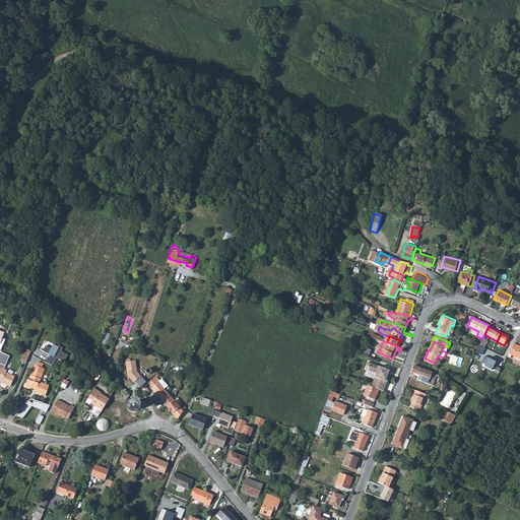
[(519,344),(515,341),(509,351),(519,358),(519,344)]
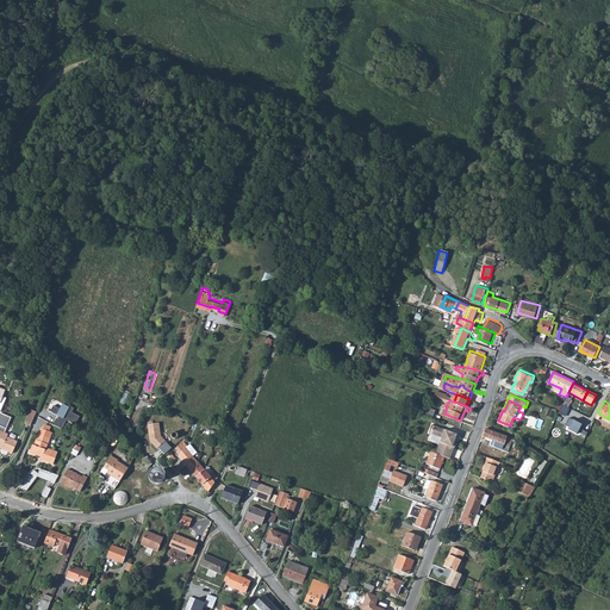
[(57,417),(53,427),(61,430),(67,421),(75,425),(80,417),(73,414),(74,409),(70,406),(69,408),(63,405),(61,410),(54,406),(50,412),(57,417)]
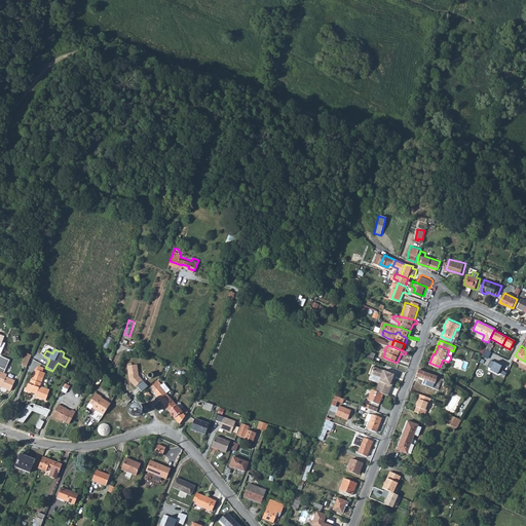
[(24,363),(29,365),(34,353),(29,351),(24,363)]
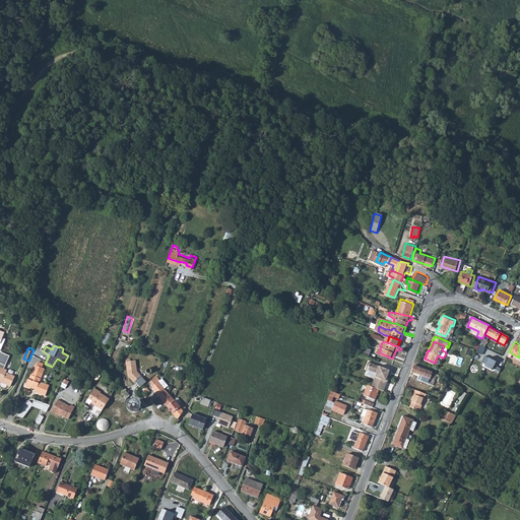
[(363,349),(361,353),(370,356),(372,350),(364,347),(363,349)]
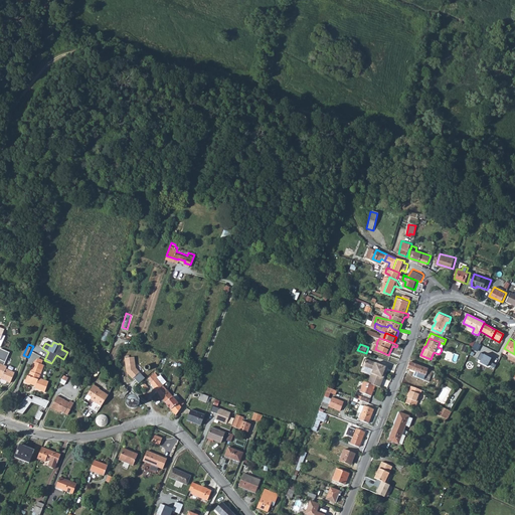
[(0,365),(0,373),(2,374),(6,376),(5,378),(13,381),(18,371),(9,368),(10,366),(7,364),(13,351),(4,347),(0,356),(0,357),(3,359),(2,362),(0,365)]
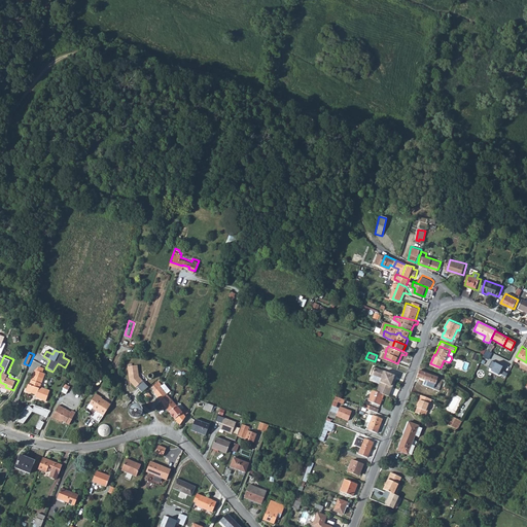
[(501,365),(490,360),(487,366),(490,369),(489,371),(496,375),(497,372),(505,376),(507,373),(499,370),(501,365)]
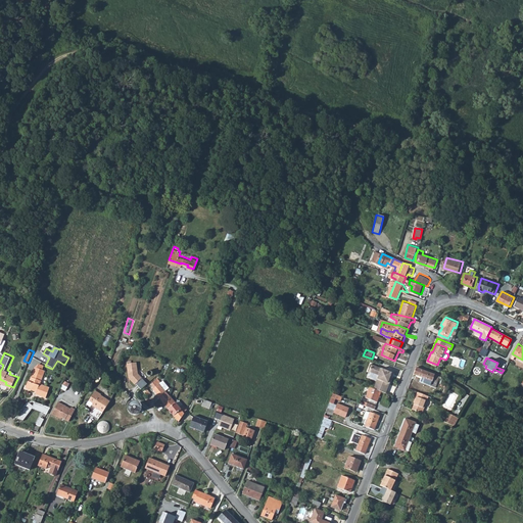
[(137,362),(128,363),(129,377),(135,384),(136,383),(141,389),(147,384),(138,373),(137,362)]
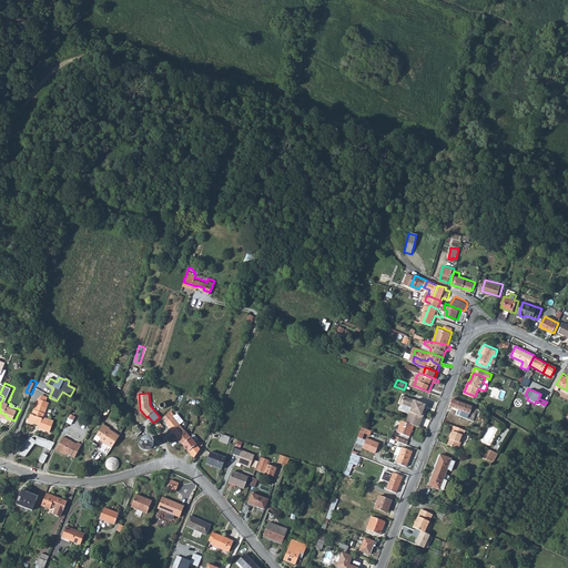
[(416,424),(421,426),(425,415),(423,414),(427,403),(405,395),(402,402),(413,406),(407,421),(416,424)]
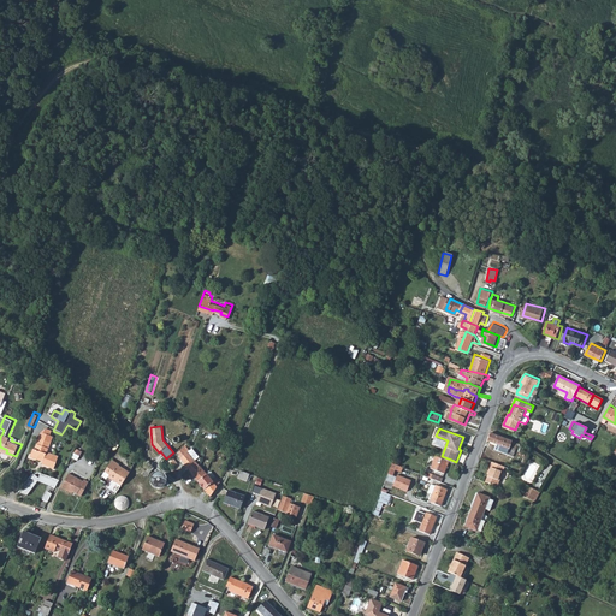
[(33,450),(29,457),(42,462),(41,466),(53,471),(58,458),(48,455),(48,456),(46,455),(53,438),(49,437),(52,432),(45,430),(43,434),(42,433),(35,450),(33,450)]
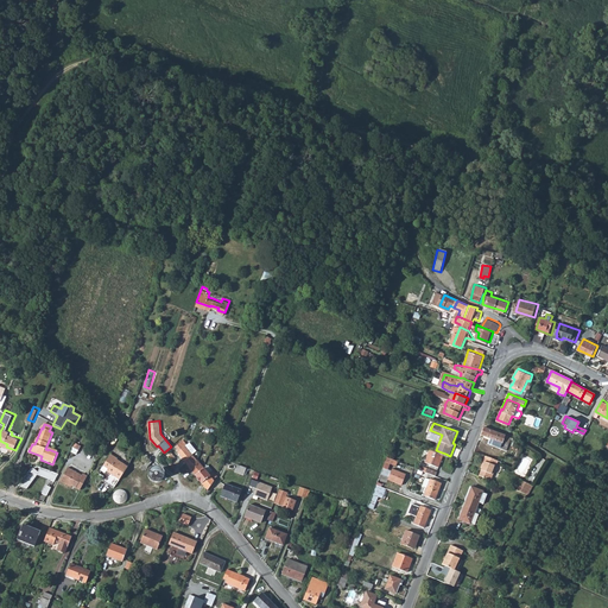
[(486,426),(483,434),(492,437),(491,443),(501,447),(506,434),(486,426)]
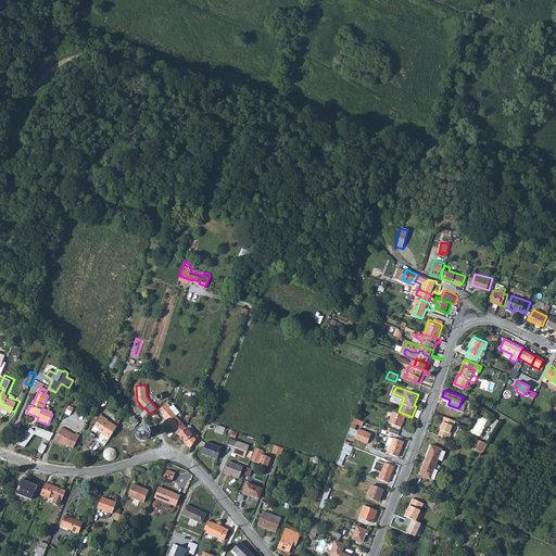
[(164,415),(176,428),(182,421),(178,416),(181,413),(175,405),(173,407),(169,403),(162,409),(166,413),(164,415)]
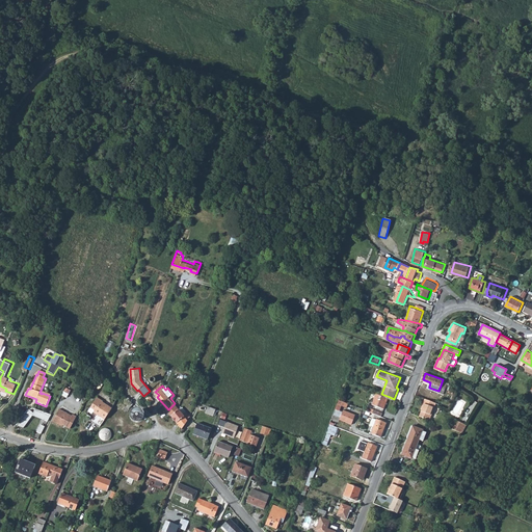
[(388,401),(376,396),(373,403),(384,408),(388,401)]
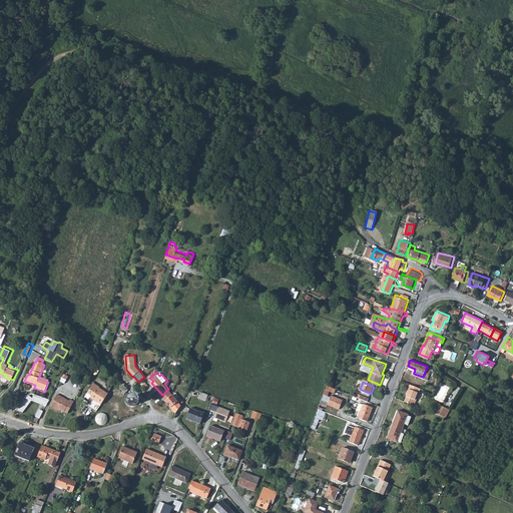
[(90,406),(97,411),(109,393),(100,387),(101,386),(95,383),(89,392),(93,395),(91,397),(95,399),(90,406)]
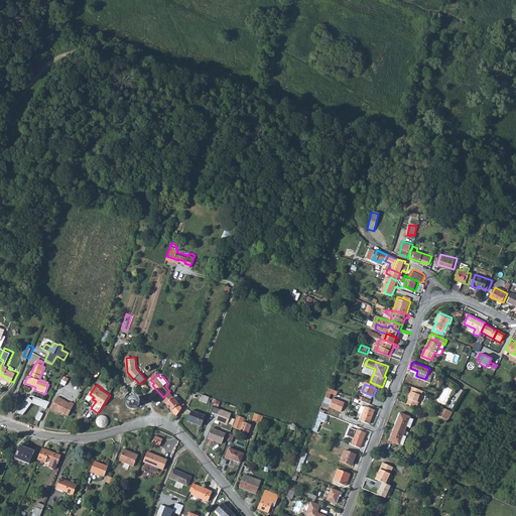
[(331,387),(326,400),(330,402),(333,393),(338,395),(340,391),(331,387)]
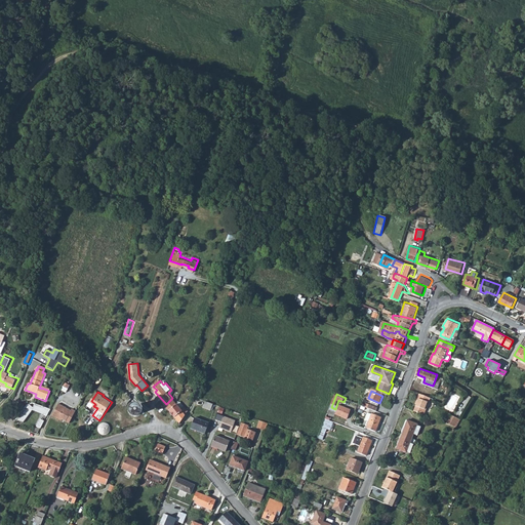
[(416,404),(414,411),(423,414),(430,397),(419,394),(416,402),(417,402),(416,404)]
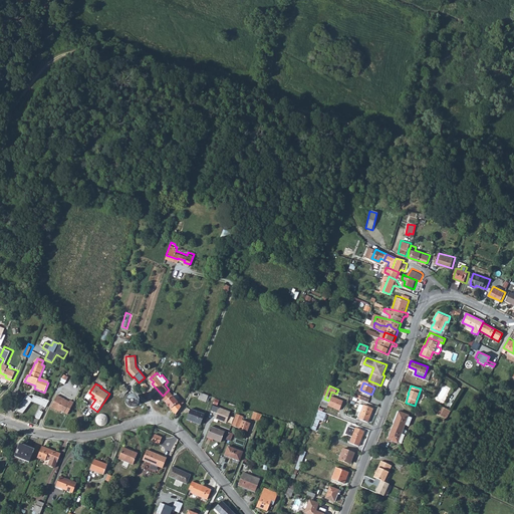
[(169,390),(163,396),(168,401),(175,396),(174,395),(169,390)]
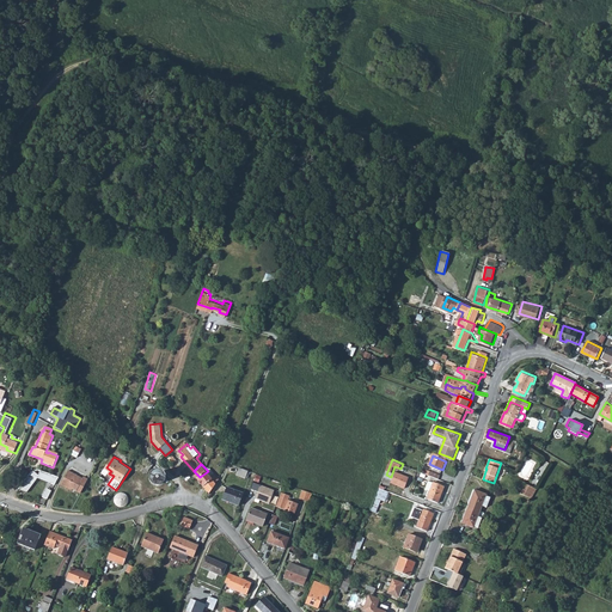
[(250,470),(240,466),(238,473),(248,477),(250,470)]
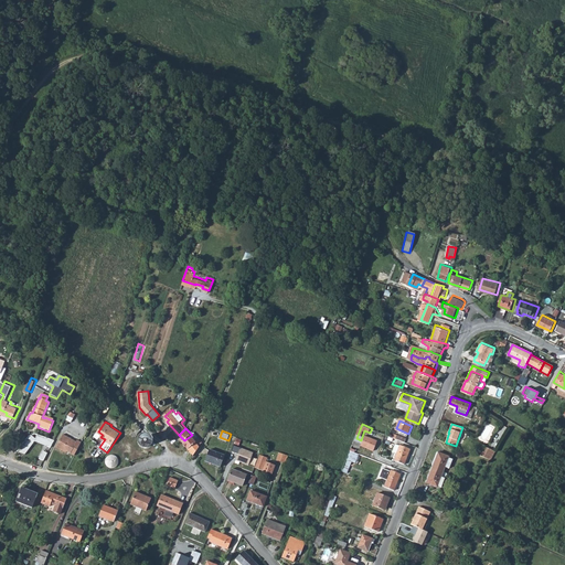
[(31,435),(21,450),(29,454),(38,439),(50,444),(53,446),(55,438),(40,433),(39,437),(33,434),(31,435)]
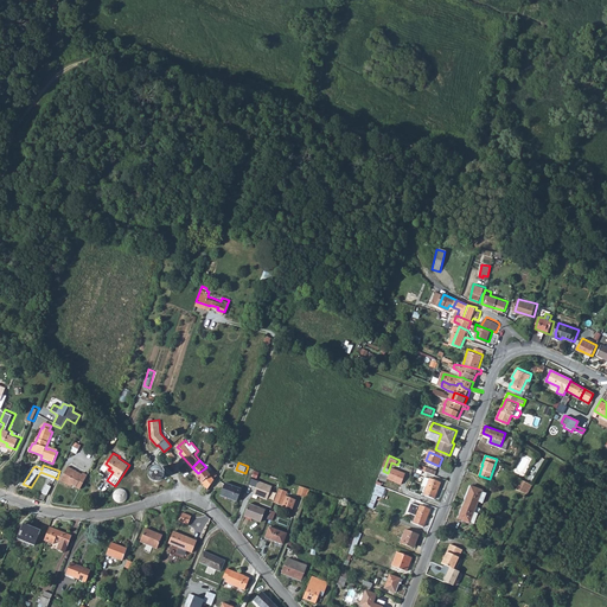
[(70,483),(82,489),(89,474),(84,472),(83,474),(66,466),(61,480),(69,485),(70,483)]
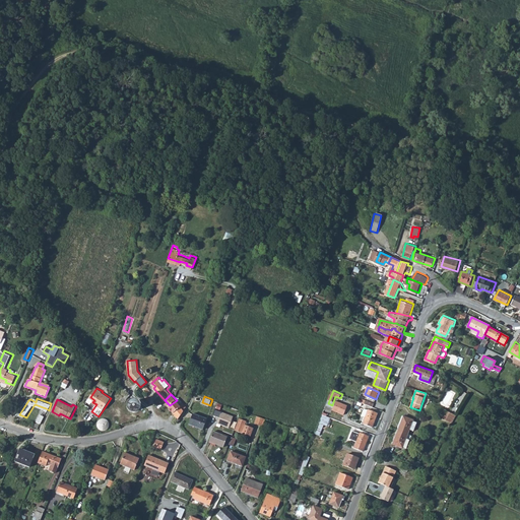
[(131,404),(131,406),(131,407),(132,409),(134,410),(136,411),(138,410),(140,409),(141,407),(141,405),(140,403),(140,402),(138,401),(137,400),(135,400),(133,401),(132,402),(131,404)]
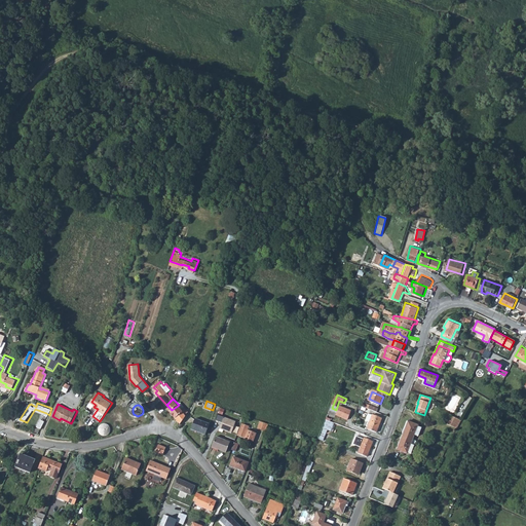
[(179,405),(172,410),(182,424),(188,416),(186,414),(190,412),(186,408),(183,411),(179,405)]
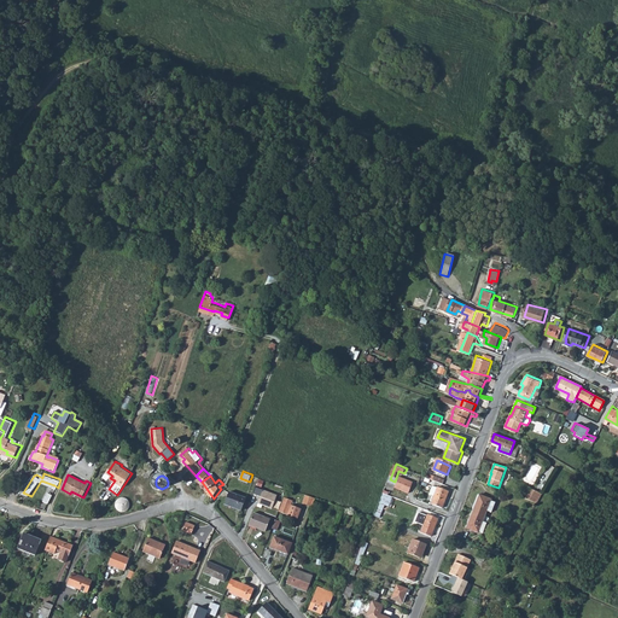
[(433,485),(431,493),(436,495),(432,501),(444,506),(450,489),(439,485),(438,487),(433,485)]
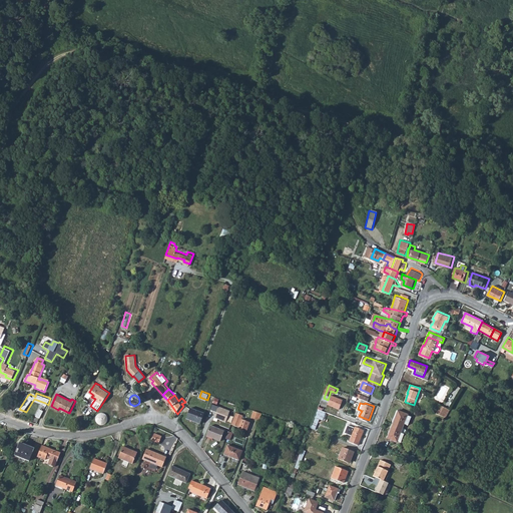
[(210,405),(208,410),(214,412),(212,418),(223,422),(227,411),(210,405)]
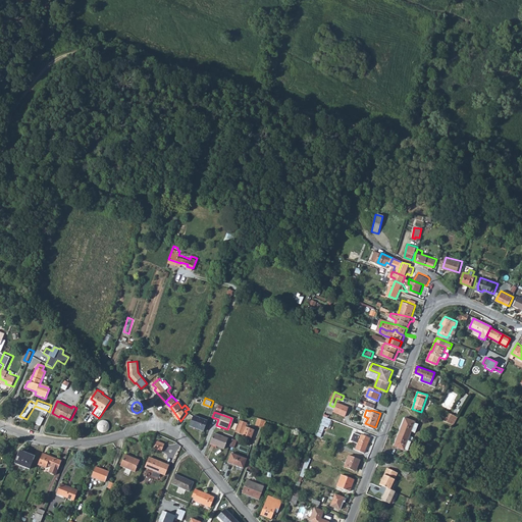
[(451,415),(448,421),(455,423),(459,416),(453,412),(451,415)]
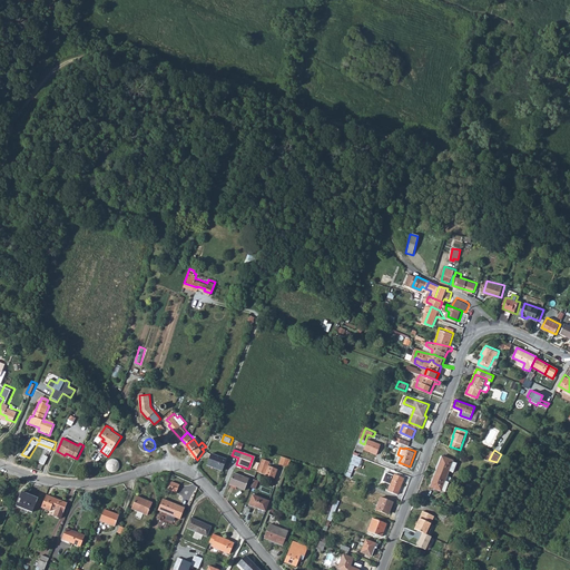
[(213,453),(209,463),(218,468),(225,471),(229,459),(213,453)]
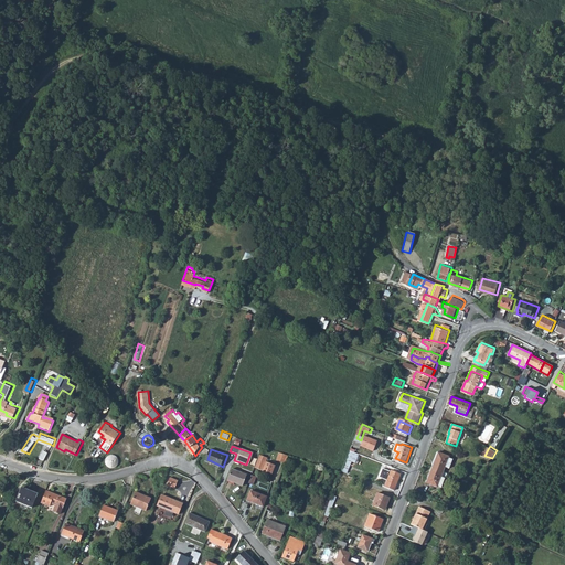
[(106,457),(105,459),(105,462),(106,465),(108,467),(110,468),(113,468),(115,467),(117,466),(118,465),(119,461),(119,459),(117,457),(116,455),(114,454),(112,454),(110,454),(108,456),(106,457)]
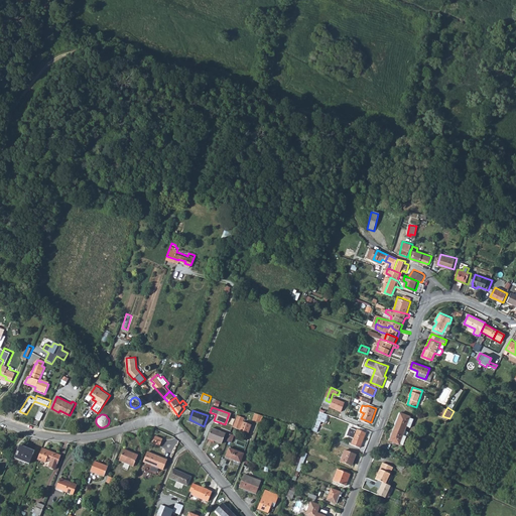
[(246,417),(239,414),(234,426),(250,432),(253,424),(245,421),(246,417)]
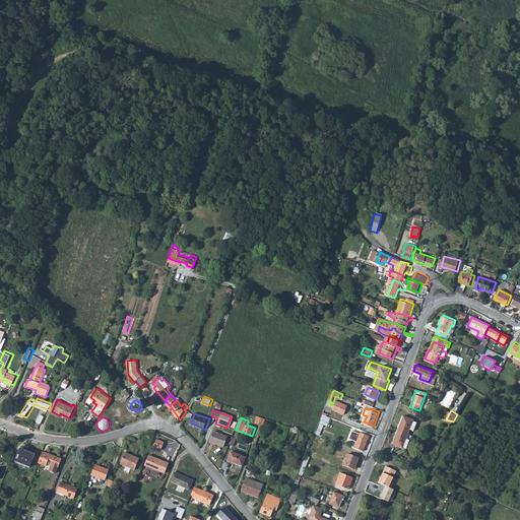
[(399,427),(398,431),(408,434),(412,424),(400,419),(398,426),(399,427)]
